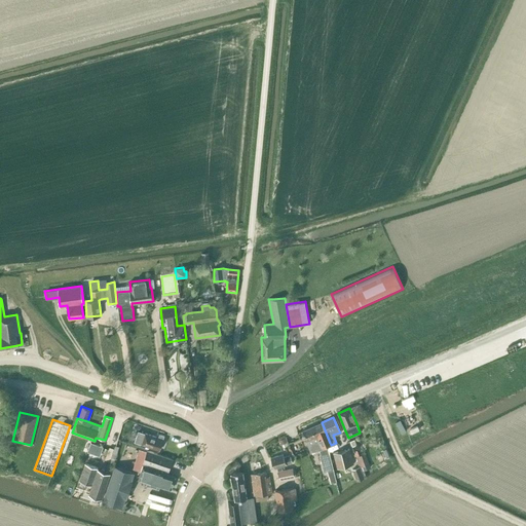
[(322,422),(302,431),(306,441),(308,446),(311,452),(320,449),(328,447),(328,446),(331,445),(330,443),(322,422)]
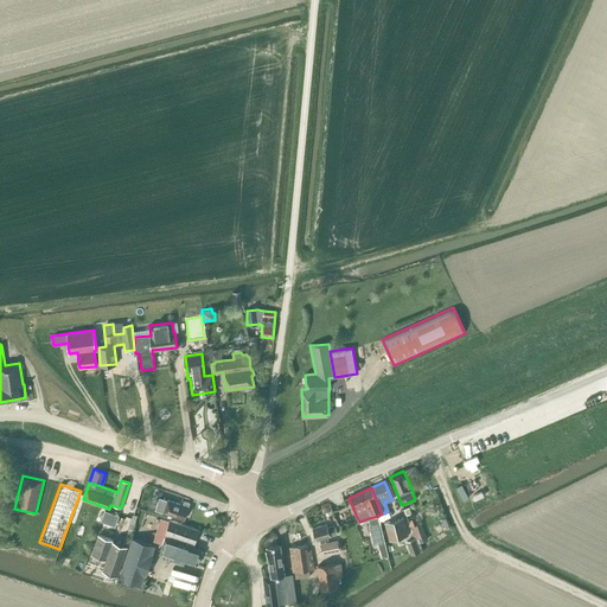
[(159,497),(154,510),(163,512),(173,516),(178,517),(184,519),(190,503),(181,500),(180,504),(167,499),(159,497)]
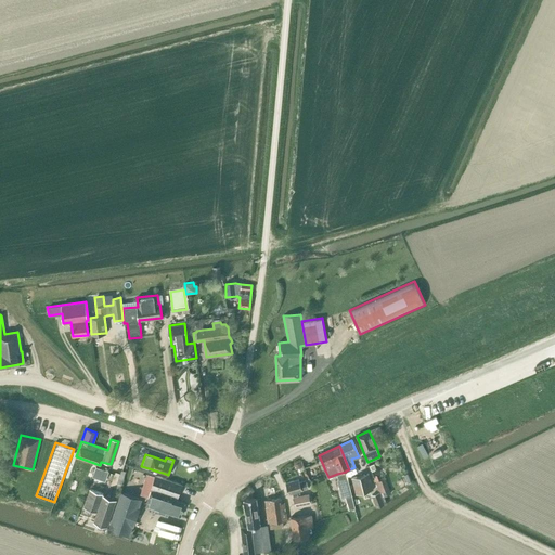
[(108,470),(95,466),(92,476),(105,480),(108,470)]
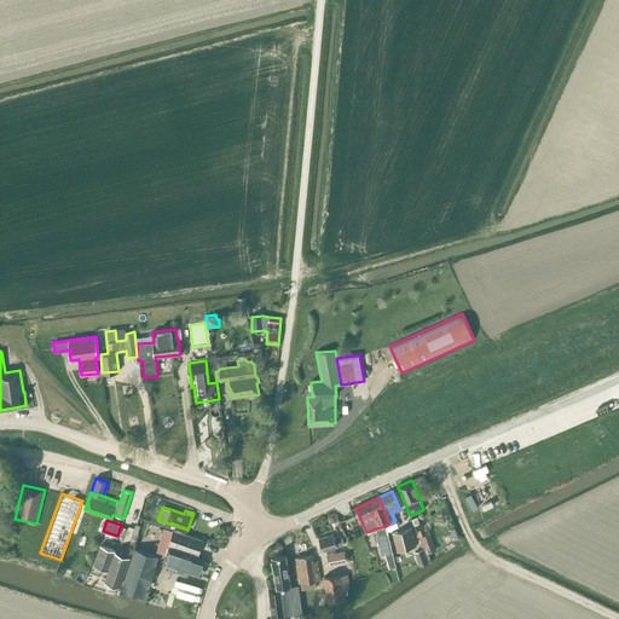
[(386,526),(376,528),(377,534),(376,534),(376,538),(381,537),(382,539),(388,537),(386,526)]
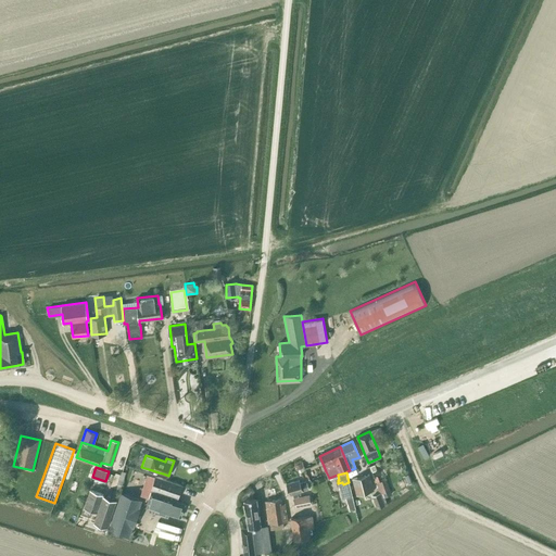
[(151,489),(155,477),(147,474),(140,494),(149,497),(151,491),(163,495),(163,493),(151,489)]
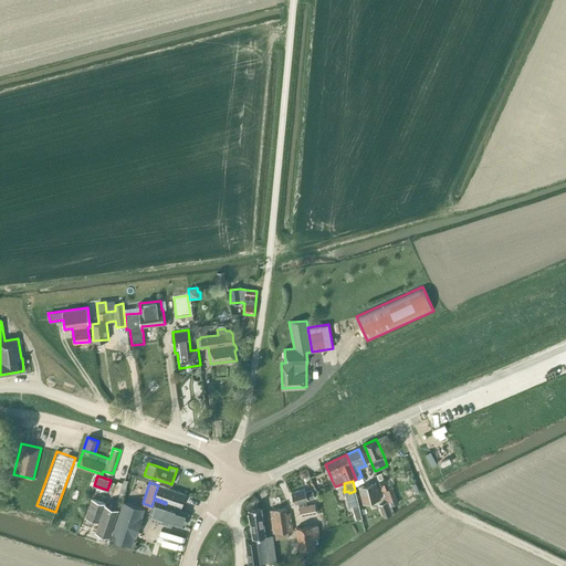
[(127,484),(123,483),(118,499),(123,500),(127,484)]
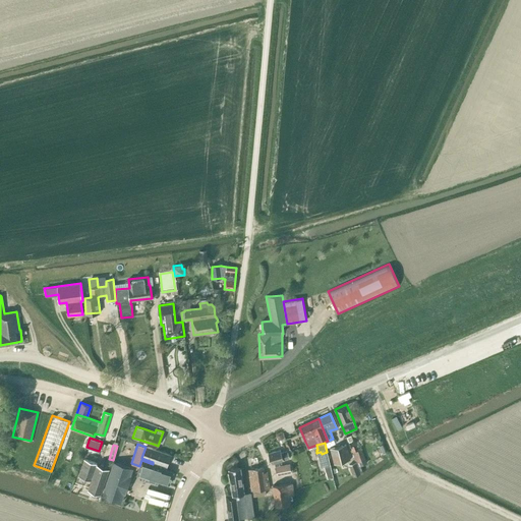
[(346,445),(330,449),(334,464),(350,459),(346,445)]
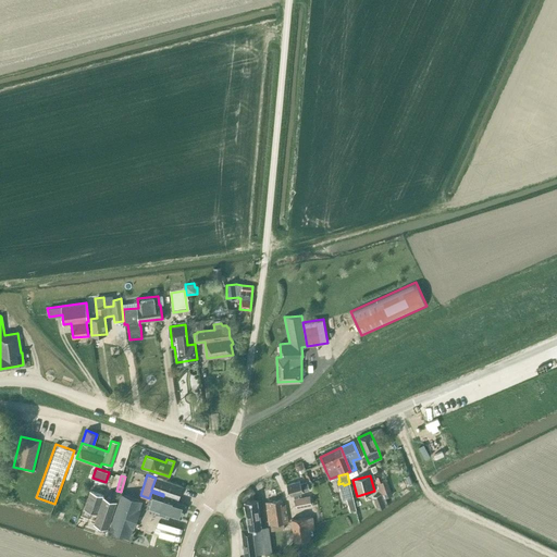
[(149,498),(146,507),(156,510),(155,514),(168,518),(169,515),(181,518),(185,505),(174,502),(175,498),(178,498),(182,486),(162,479),(158,478),(156,477),(156,478),(151,490),(163,494),(163,496),(151,492),(149,498)]
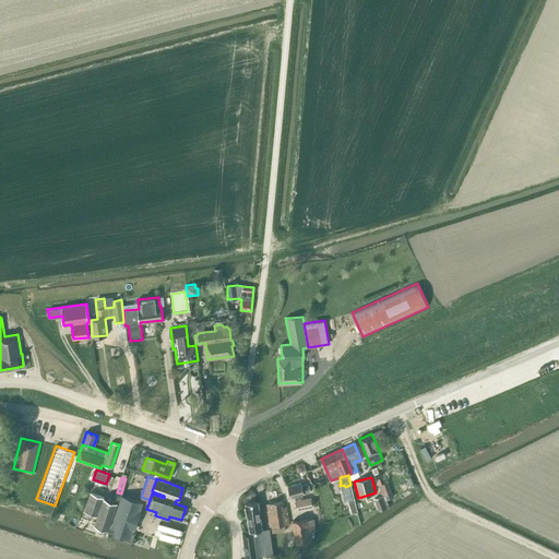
[(382,496),(392,492),(388,482),(381,484),(380,479),(377,480),(378,485),(382,496)]
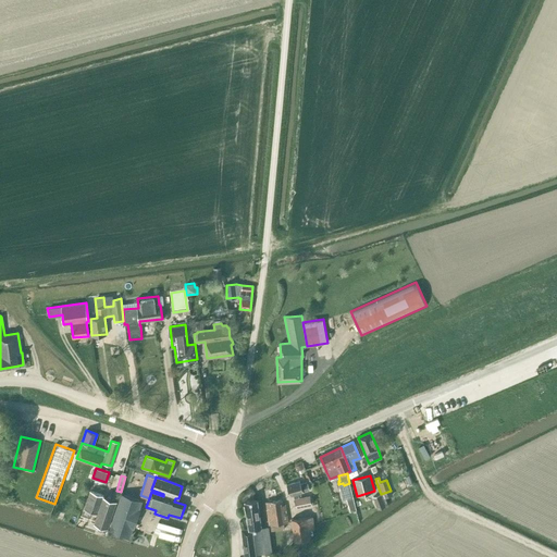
[(307,482),(300,484),(299,481),(287,485),(291,496),(309,490),(307,482)]
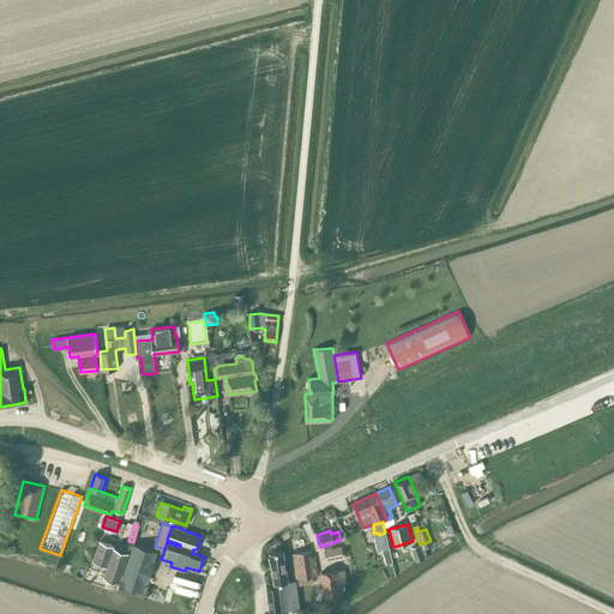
[(118,581),(128,552),(114,546),(100,541),(92,560),(108,566),(104,576),(118,581)]
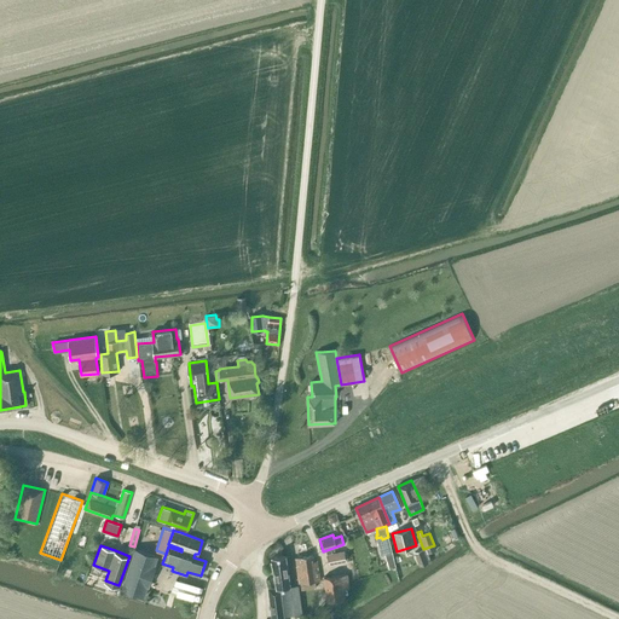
[(121,589),(144,596),(148,586),(149,586),(155,567),(154,567),(157,556),(134,549),(121,589)]
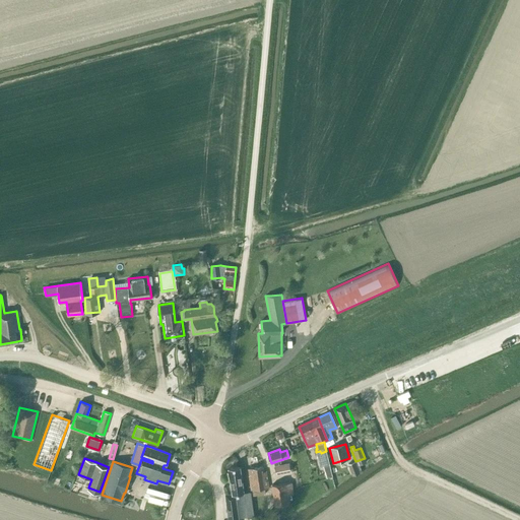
[(291,471),(289,462),(274,465),(276,474),(291,471)]
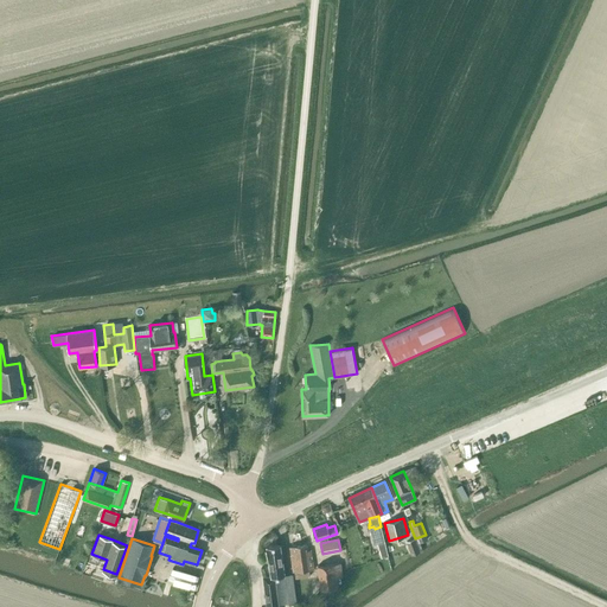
[(388,556),(385,542),(378,543),(382,557),(388,556)]
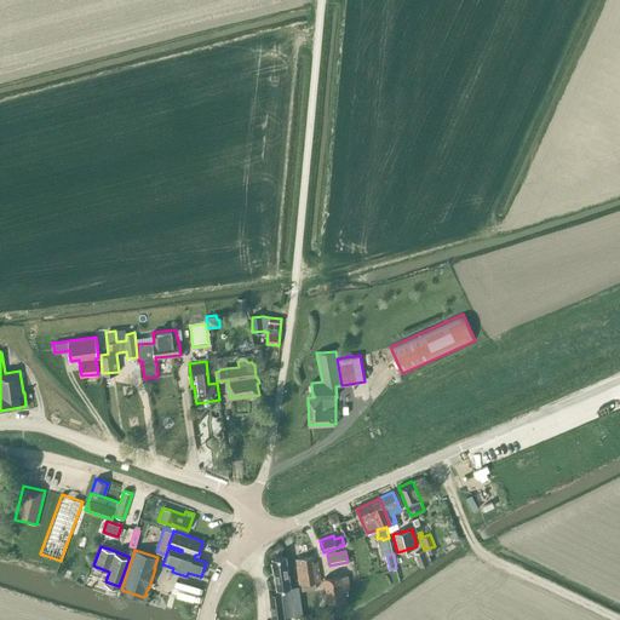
[(298,585),(291,586),(286,556),(273,557),(277,589),(269,590),(271,619),(285,619),(285,616),(303,615),(298,585)]
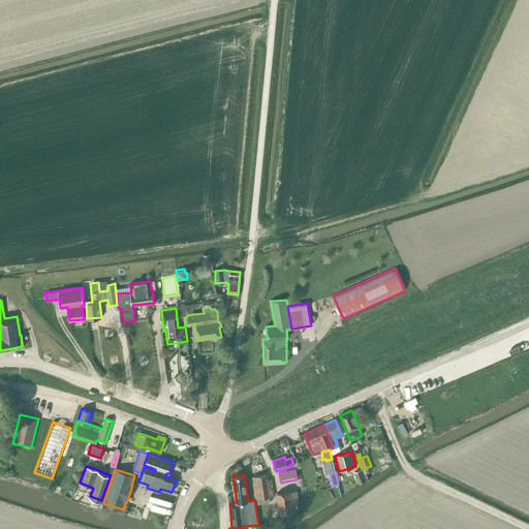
[(255,498),(256,498),(256,504),(270,503),(269,497),(274,496),(271,479),(268,479),(267,474),(252,477),(255,498)]
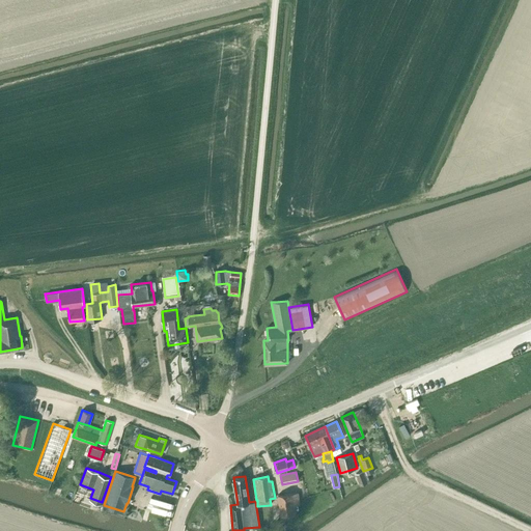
[(295,505),(300,504),(298,493),(277,495),(280,515),(296,513),(295,505)]
